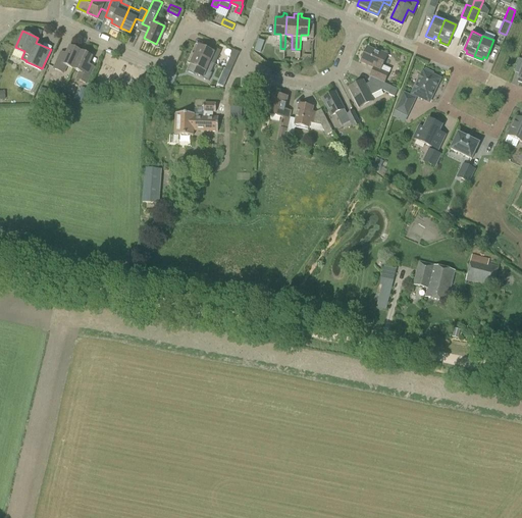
[(192,51),(214,61),(220,48),(207,42),(206,46),(196,42),(192,51)]
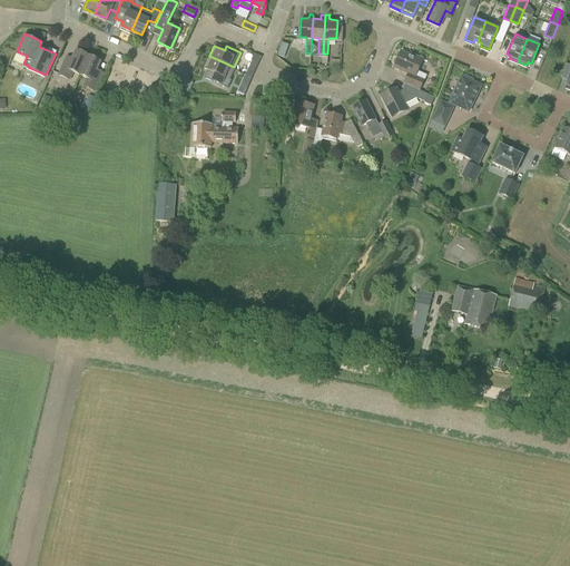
[(74,56),(66,52),(57,71),(70,78),(74,69),(80,72),(88,54),(77,48),(74,56)]
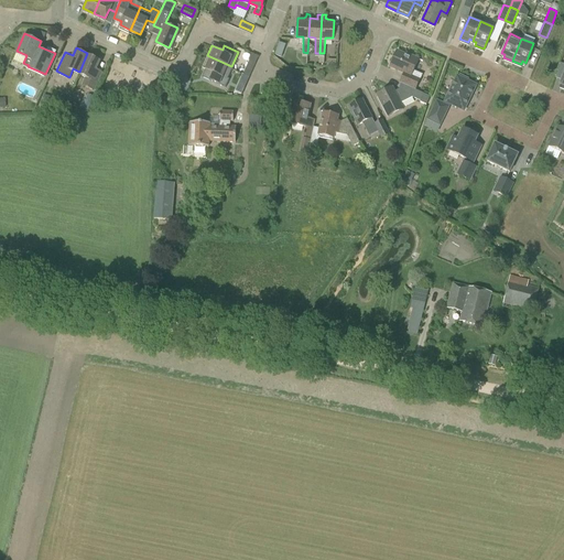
[(403,81),(415,86),(422,72),(413,67),(419,56),(410,52),(410,53),(397,47),(390,64),(408,72),(403,81)]
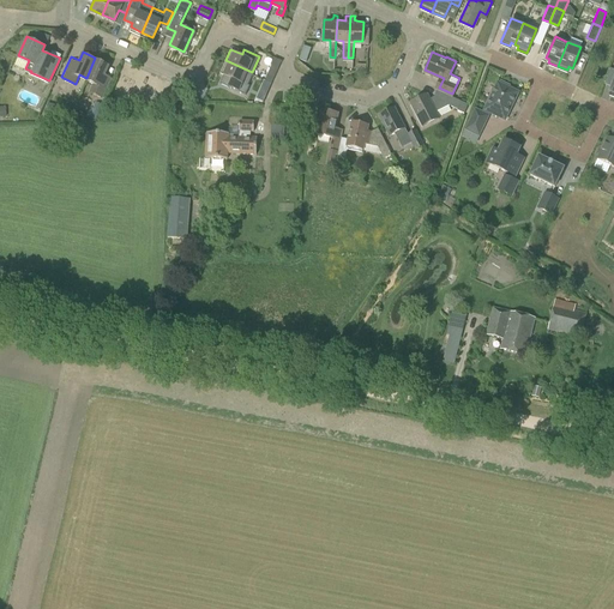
[(89,90),(103,96),(112,76),(104,72),(108,64),(95,58),(86,78),(92,80),(89,90)]
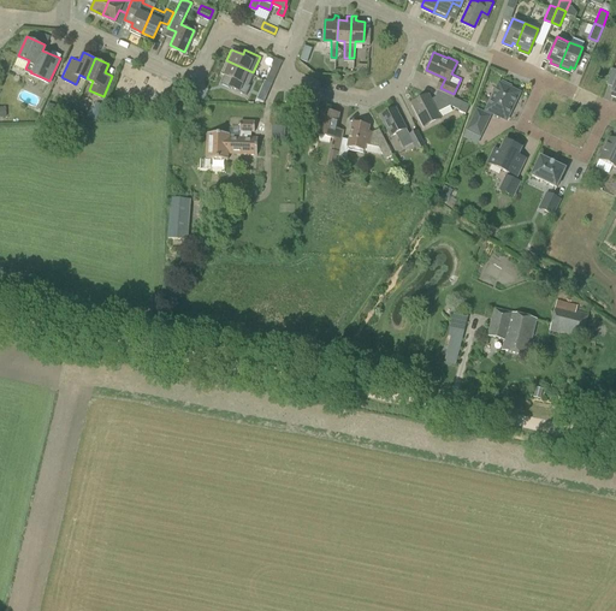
[(253,73),(253,72),(226,60),(221,71),(240,79),(236,88),(252,96),(256,87),(246,82),(250,72),(253,73)]
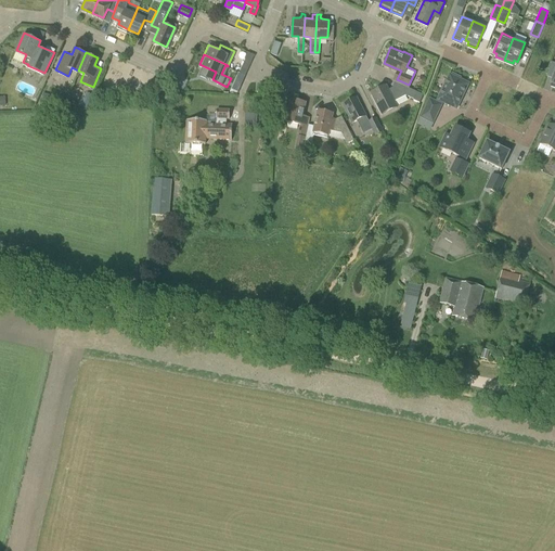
[(245,73),(252,59),(245,56),(240,71),(245,73)]
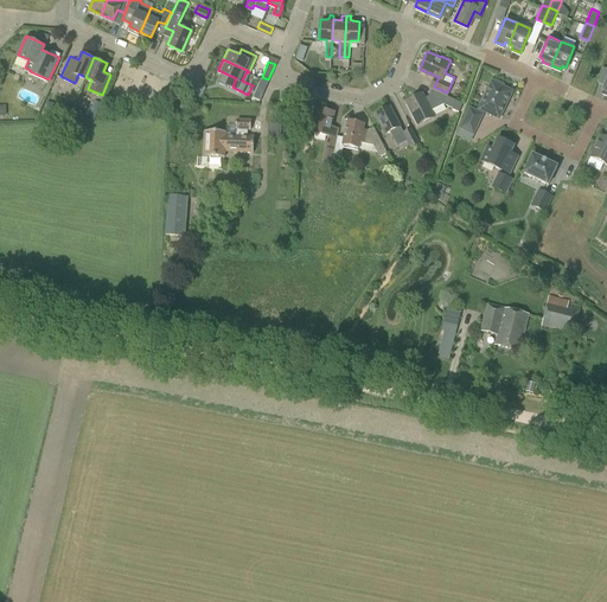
[(504,82),(494,77),(493,79),(492,79),(479,106),(499,115),(512,89),(503,84),(504,82)]
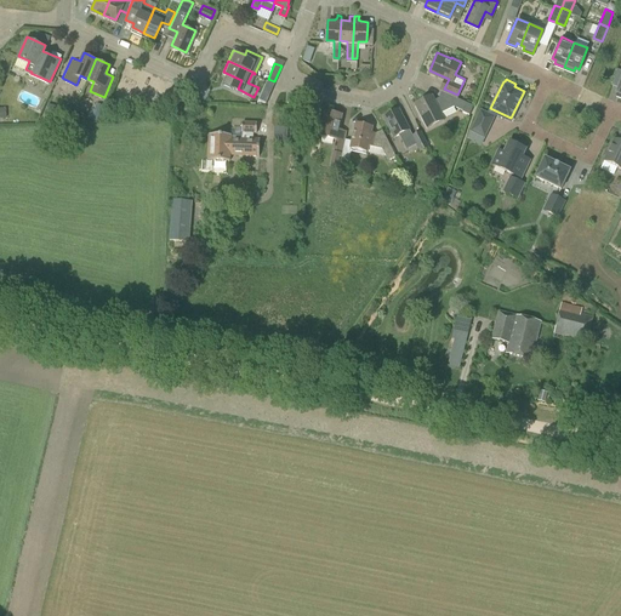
[(473,103),(443,89),(439,96),(434,98),(432,92),(415,101),(428,125),(444,117),(440,110),(454,103),(462,107),(462,108),(469,112),(473,103)]
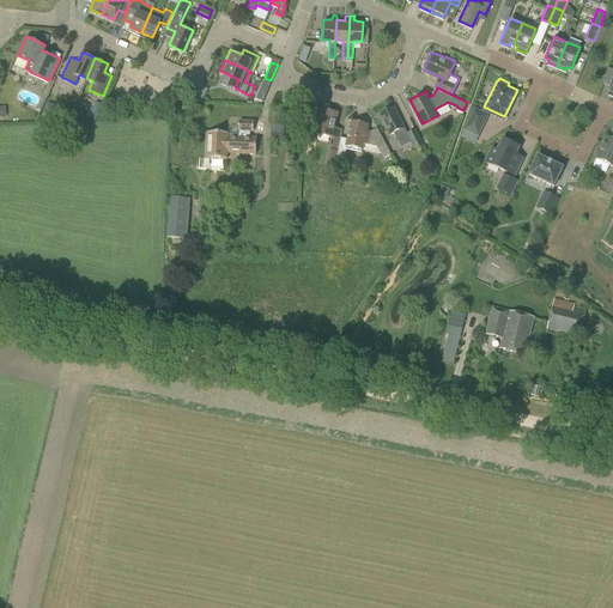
[(407,132),(394,104),(378,113),(389,133),(394,131),(398,137),(407,133),(414,147),(424,143),(416,127),(407,132)]
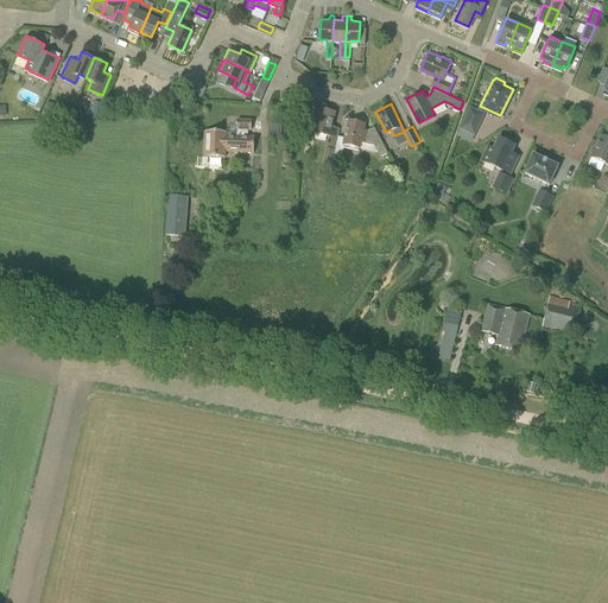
[(335,145),(339,126),(331,124),(335,109),(318,106),(314,129),(329,133),(328,143),(335,145)]
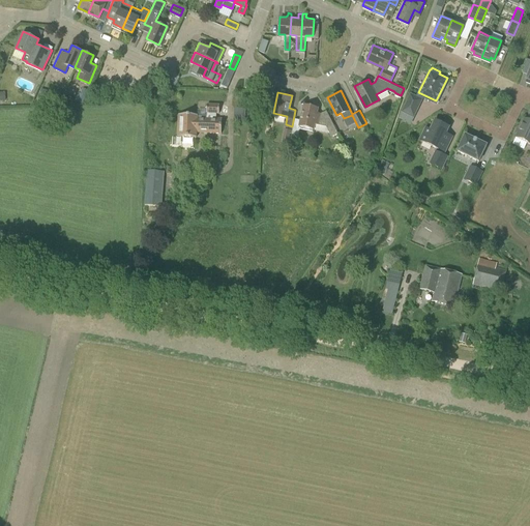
[(413,114),(421,97),(411,92),(403,109),(413,114)]
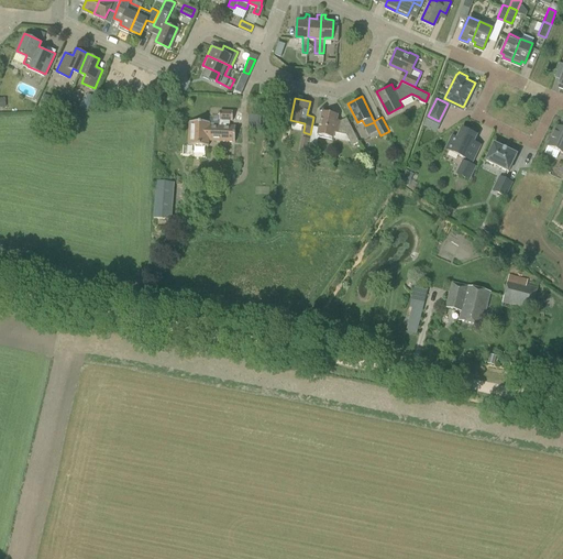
[(235,123),(229,123),(230,118),(232,118),(233,108),(220,108),(219,122),(209,122),(209,120),(189,119),(188,142),(208,143),(208,138),(234,139),(235,123)]
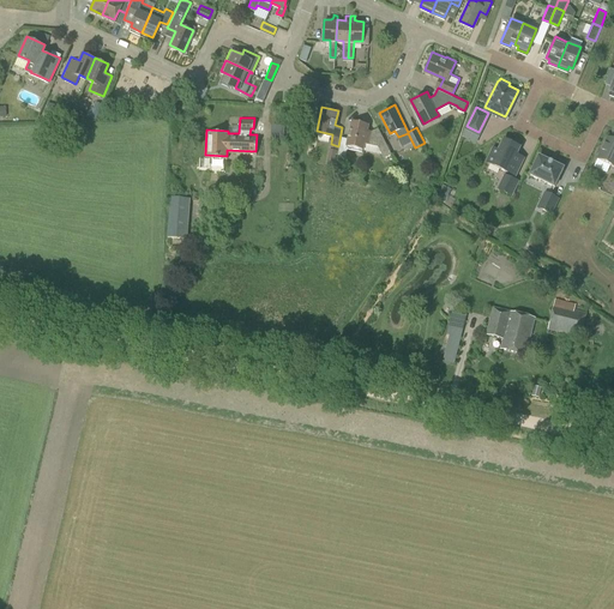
[(372,131),(366,130),(368,122),(351,119),(348,137),(341,134),(337,160),(344,161),(347,146),(362,150),(365,142),(378,144),(384,155),(391,151),(379,127),(372,131)]
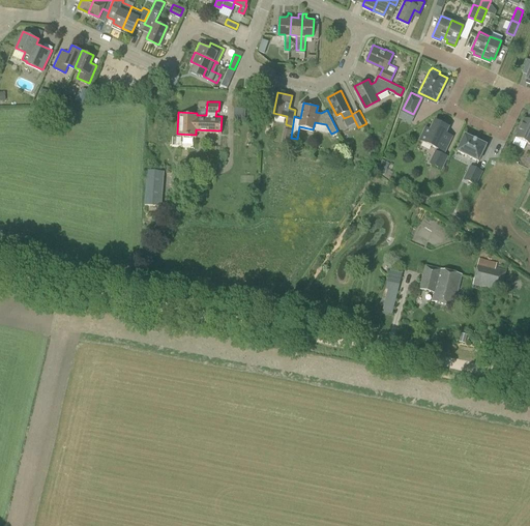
[(529,118),(524,115),(514,135),(529,141),(529,118)]
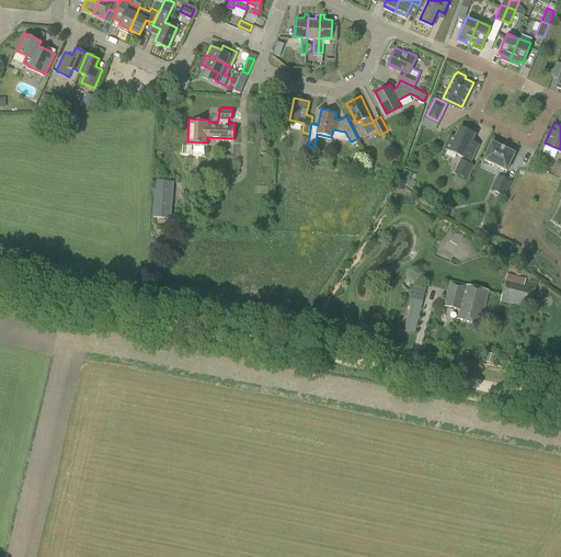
[(451,133),(445,147),(446,147),(462,156),(471,159),(479,141),(471,138),(474,132),(460,125),(456,135),(451,133)]
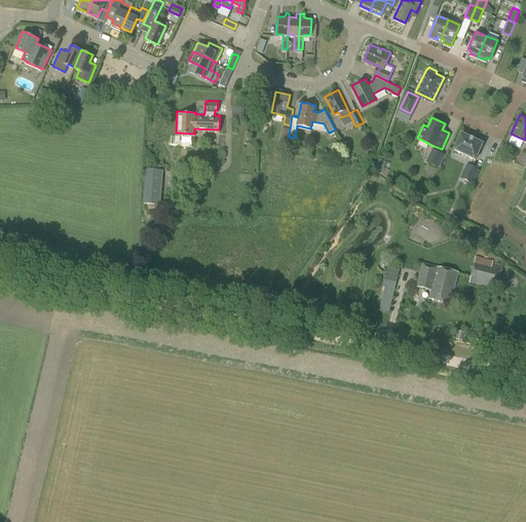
[(476,158),(483,142),(461,131),(453,147),(476,158)]
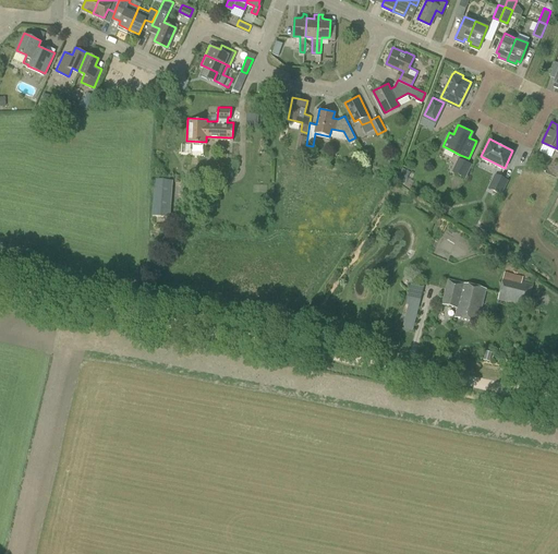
[(464,175),(471,163),(459,157),(453,169),(464,175)]
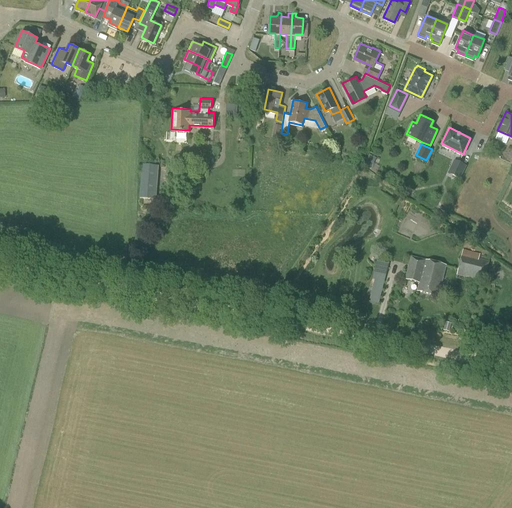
[(460,176),(465,163),(454,158),(449,171),(460,176)]
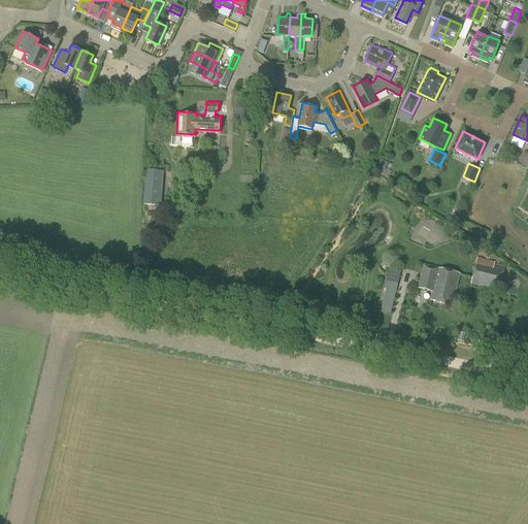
[(160,202),(163,169),(146,168),(143,201),(160,202)]
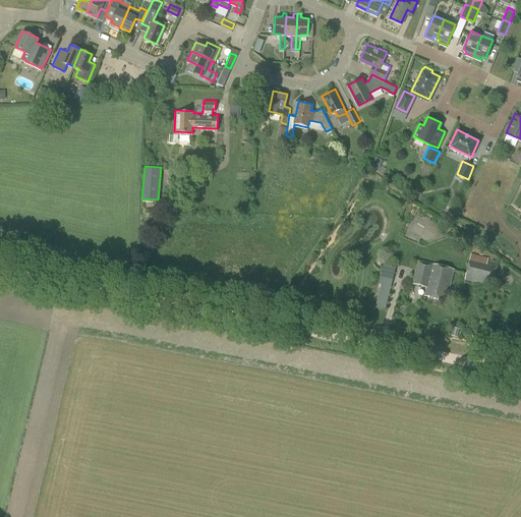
[(493,284),(498,263),(469,255),(464,277),(493,284)]
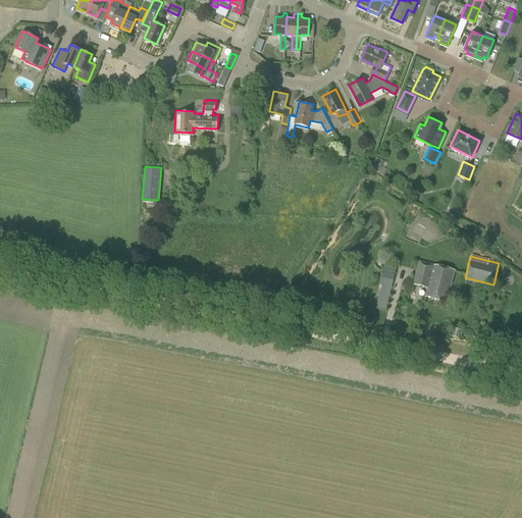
[(447,300),(455,268),(433,263),(433,262),(418,259),(412,281),(428,286),(426,295),(447,300)]
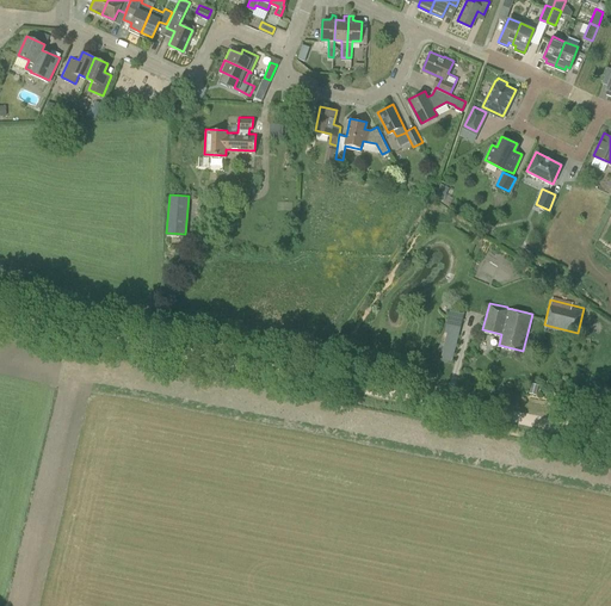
[(450,307),(446,317),(461,322),(464,310),(450,307)]
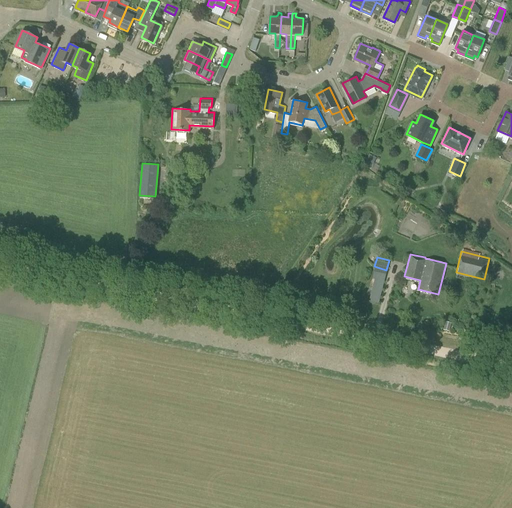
[(369,298),(378,301),(384,279),(374,276),(369,298)]
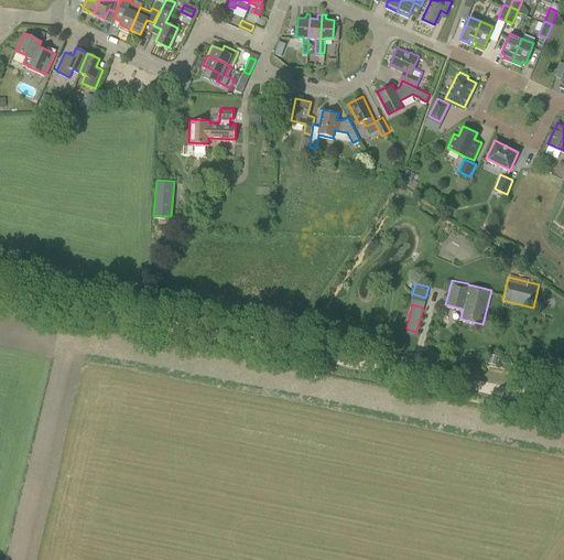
[(490,352),(488,361),(495,363),(497,354),(490,352)]
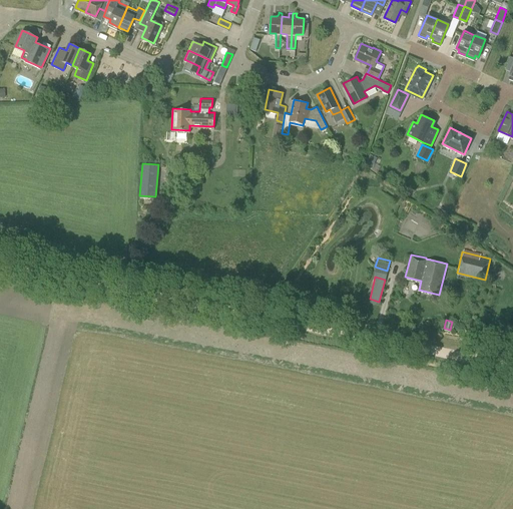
All buildings are outlined.
